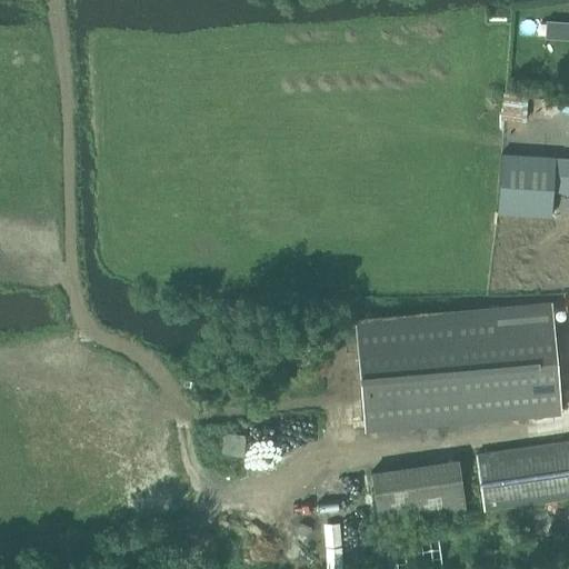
[(553,191),(568,191),(568,158),(502,153),(498,212),(552,216),(553,191)]
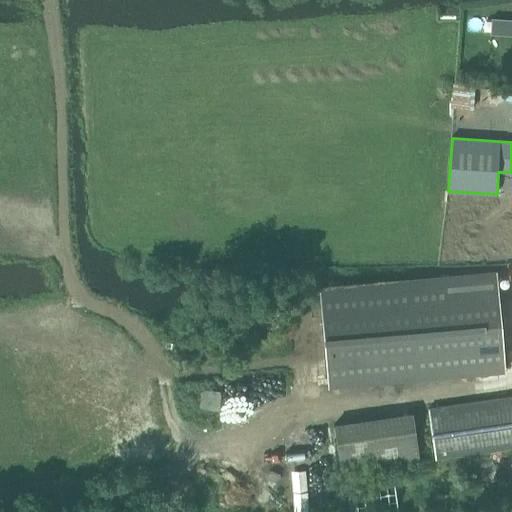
[(328,388),(505,371),(496,270),(319,287),(328,388)]
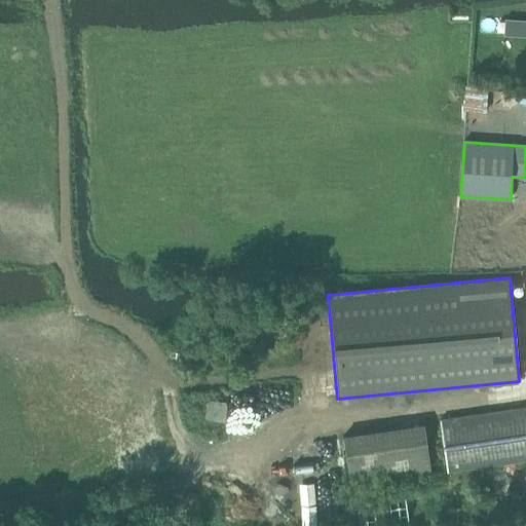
[(525,460),(525,406),(440,419),(447,472),(525,460)]
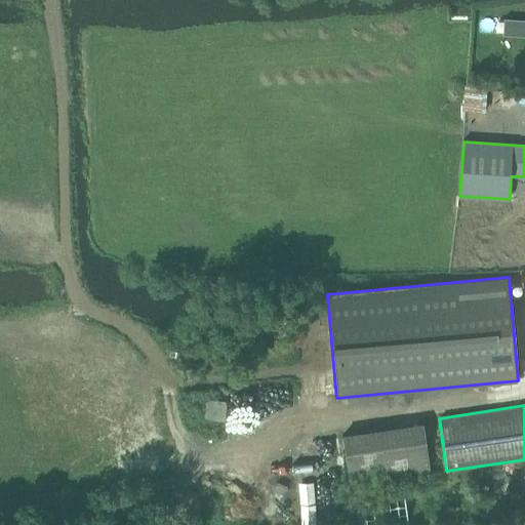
[(350,485),(431,474),(423,423),(342,435),(350,485)]
